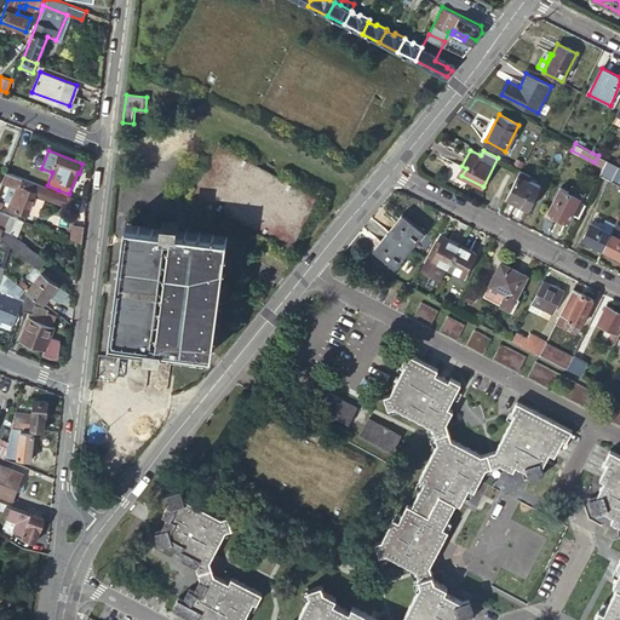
[(608,160),(598,155),(595,162),(603,167),(608,160)]
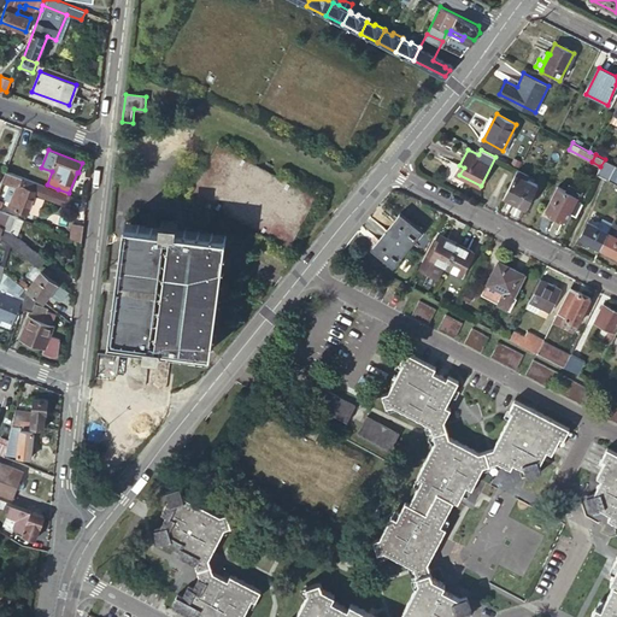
[(612,174),(616,165),(605,159),(600,166),(597,175),(609,181),(612,174)]
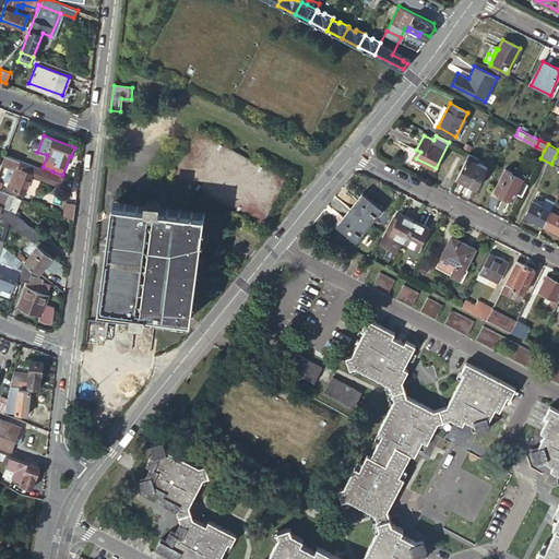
[(470,153),(458,177),(466,181),(465,185),(475,189),(487,166),(477,161),(478,158),(470,153)]
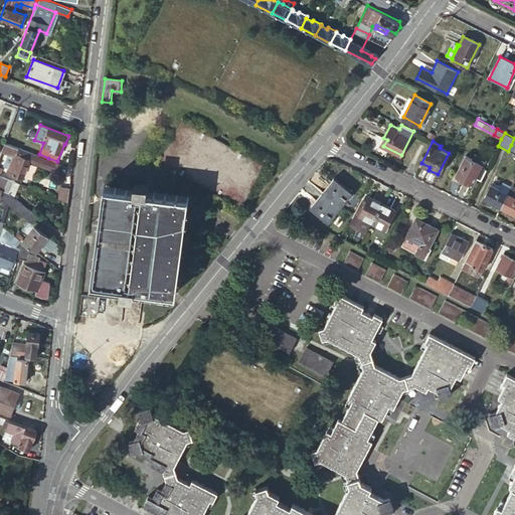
[(20,147),(5,142),(2,150),(10,153),(14,155),(9,166),(8,171),(23,177),(30,159),(30,158),(17,153),(20,147)]
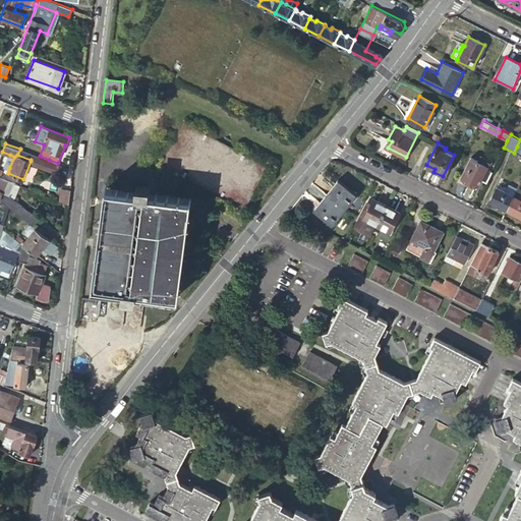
[(36,155),(20,149),(17,155),(31,160),(31,161),(33,162),(36,155)]
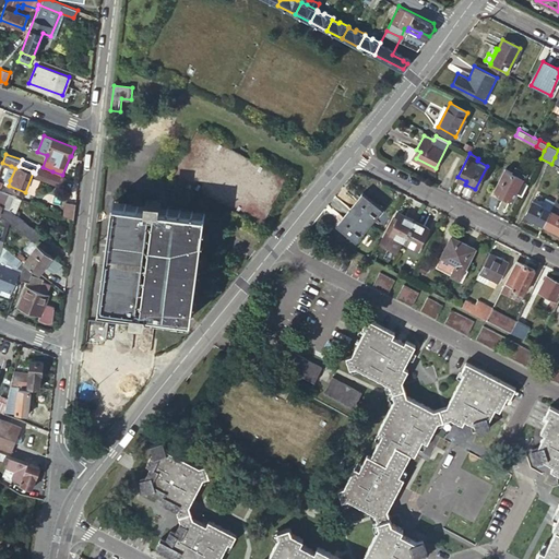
[(15,168),(11,166),(6,178),(10,180),(15,168)]
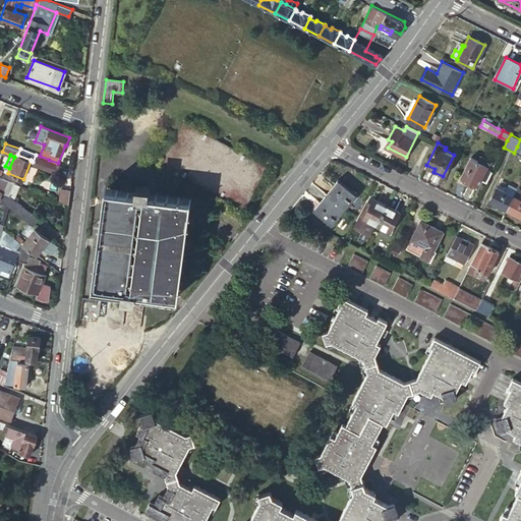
[(40,156),(36,155),(33,162),(47,167),(49,160),(40,156)]
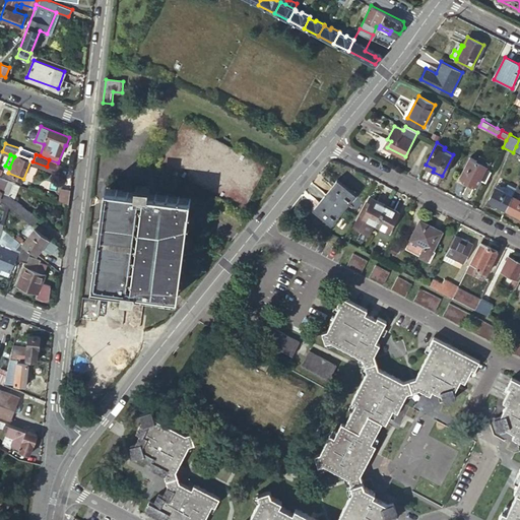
[(480,179),(485,182),(493,168),(488,166),(490,160),(480,155),(477,160),(470,156),(460,176),(477,185),(480,179)]
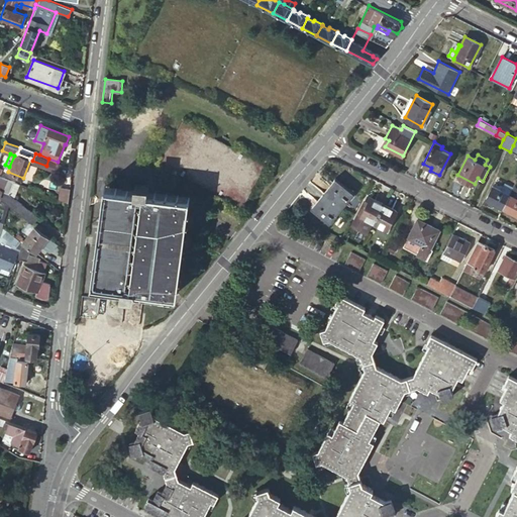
[(48,159),(46,166),(59,171),(62,164),(58,162),(48,159)]
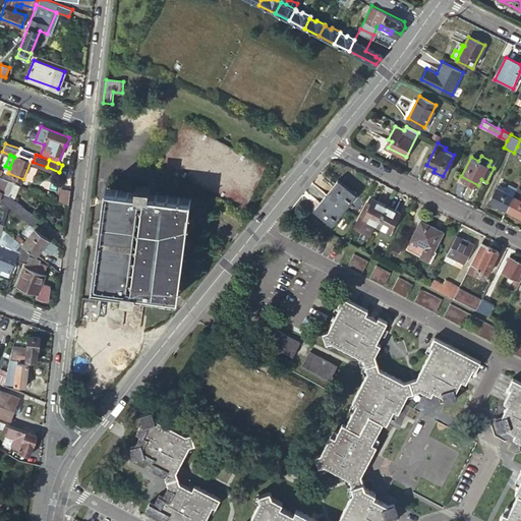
[(10,194),(14,182),(0,176),(0,196),(2,191),(10,194)]
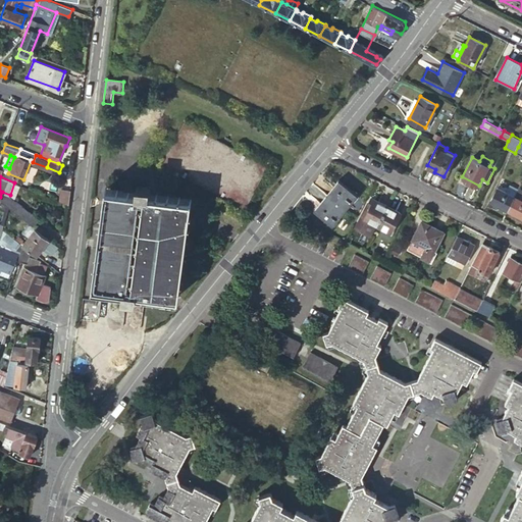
[(326,194),(345,209),(356,195),(338,179),(326,194)]
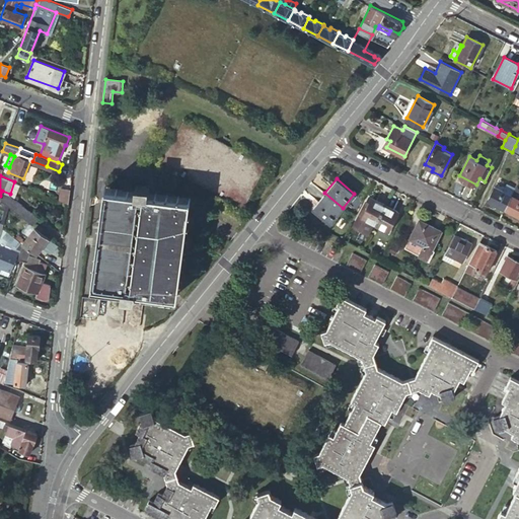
[(488,200),(505,208),(512,195),(495,186),(488,200)]
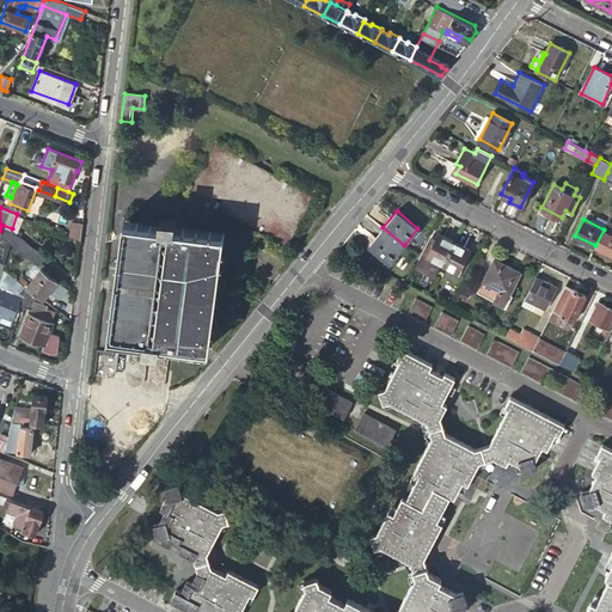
[(226,231),(126,220),(110,334),(210,347),(226,231)]
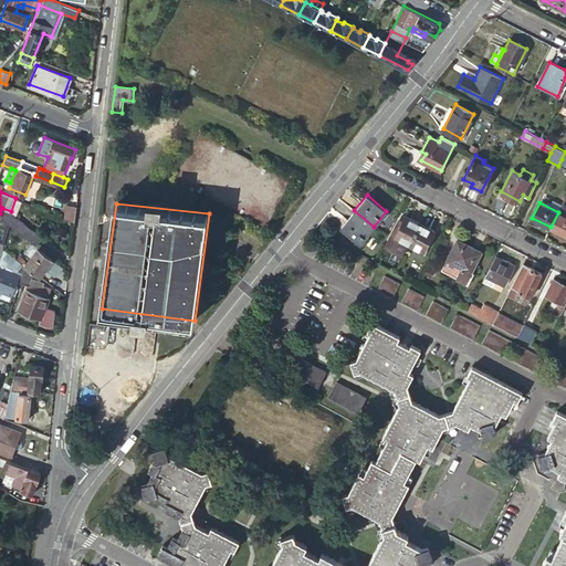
[(558,212),(551,227),(565,234),(565,206),(562,203),(558,212)]
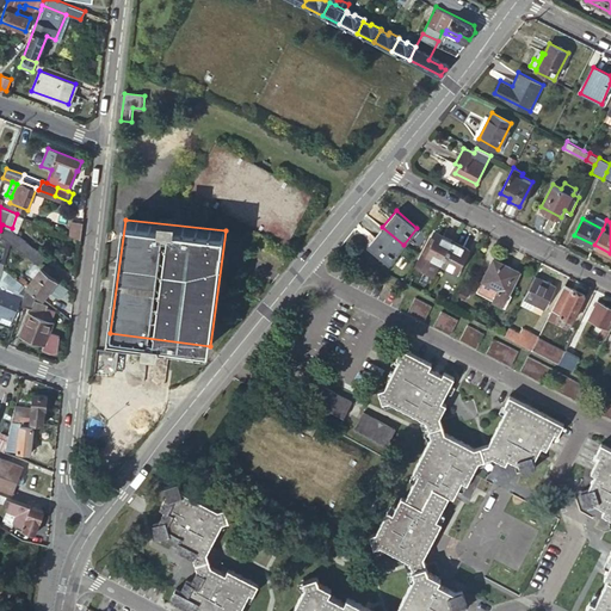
[(72,221),(71,235),(81,236),(84,222),(72,221)]
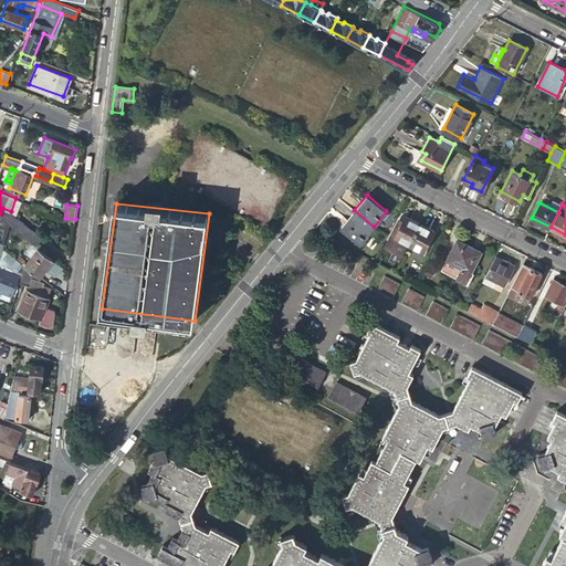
[(0,217),(11,226),(35,243),(41,237),(11,211),(2,208),(0,213),(0,217)]
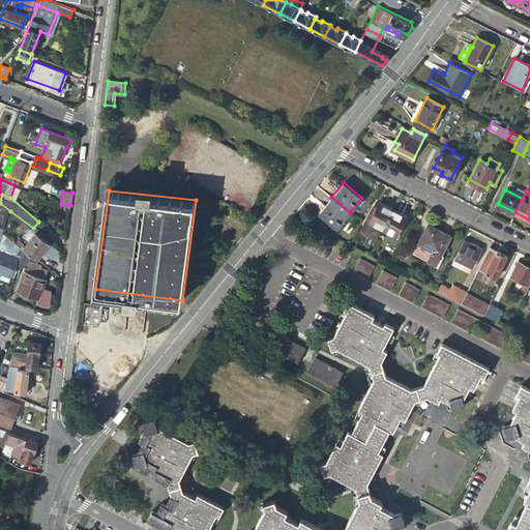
[(336,229),(350,212),(331,197),(318,213),(336,229)]
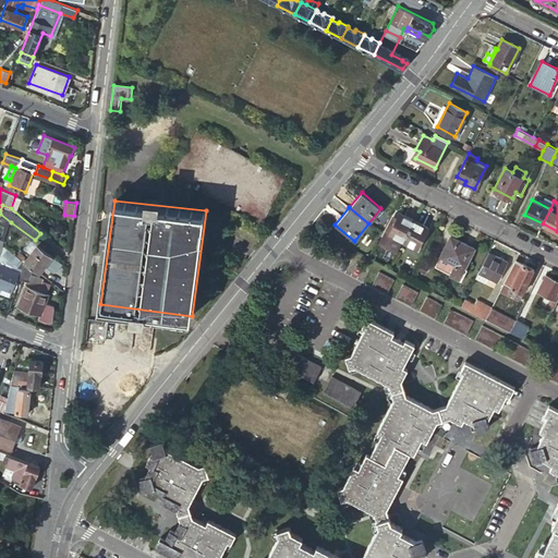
[(404,239),(414,220),(400,213),(397,219),(392,217),(380,243),(398,252),(404,239)]
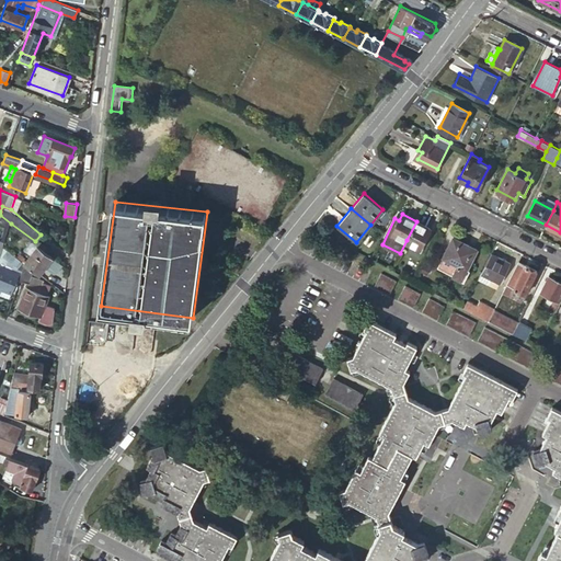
[(416,221),(407,240),(421,248),(431,228),(416,221)]
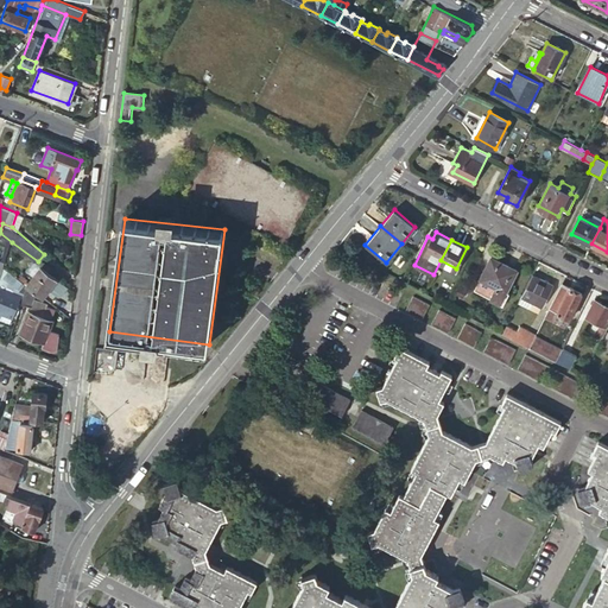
[(498,264),(489,260),(473,292),(501,306),(508,292),(506,291),(517,270),(500,260),(498,264)]
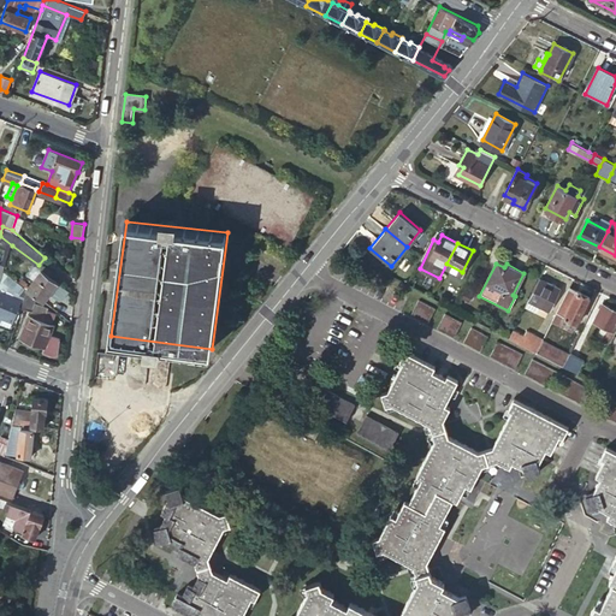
[(43,301),(59,280),(43,268),(28,289),(36,295),(43,301)]
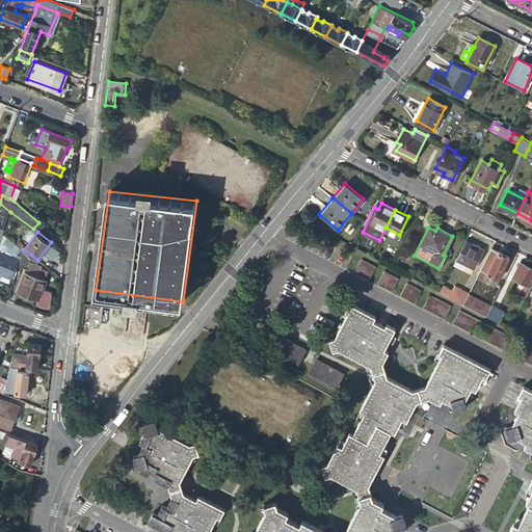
[(22,255),(24,249),(3,233),(1,238),(6,243),(22,255)]
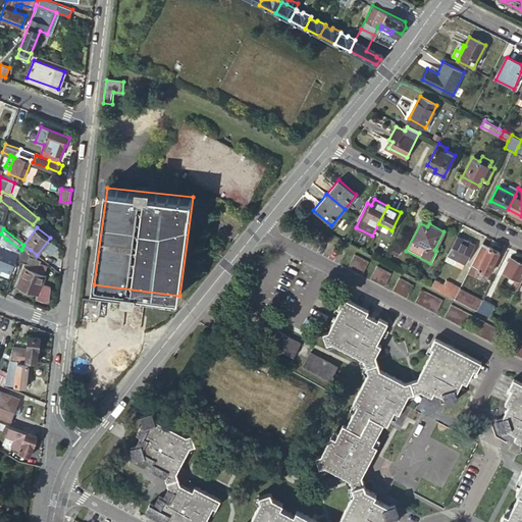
[(474,245),(457,236),(448,254),(457,259),(465,263),(474,245)]
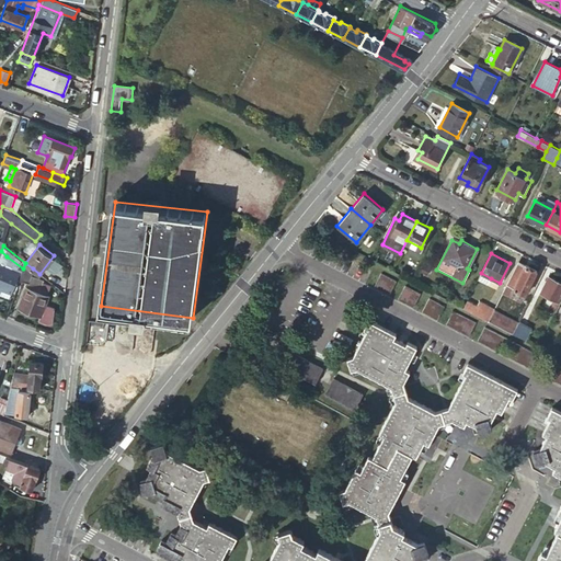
[(538,271),(519,261),(507,284),(526,294),(538,271)]
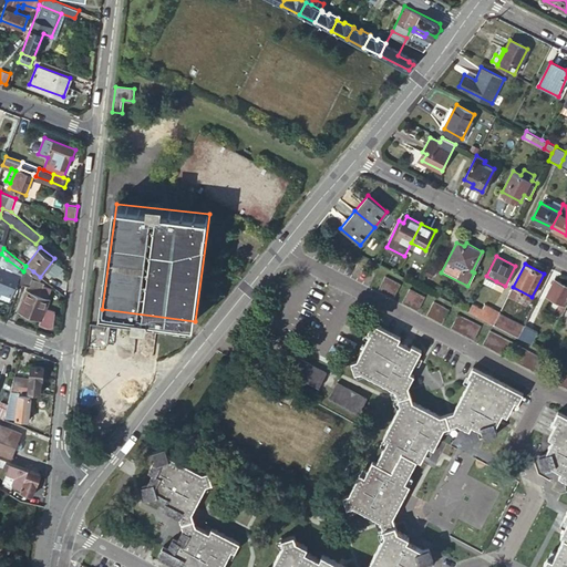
[(33,271),(26,266),(23,271),(22,276),(20,281),(30,285),(33,271)]
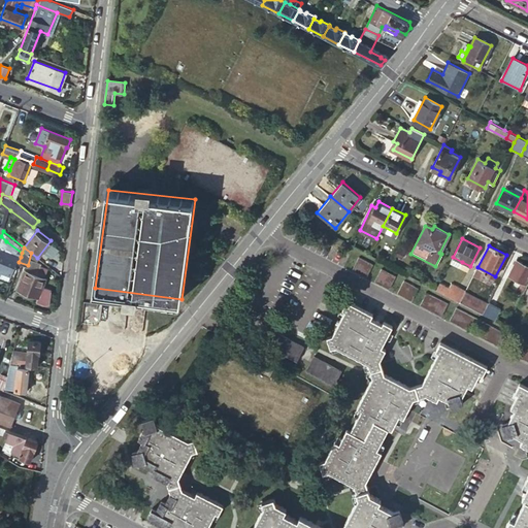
[(11,275),(18,256),(0,250),(0,270),(3,272),(11,275)]
